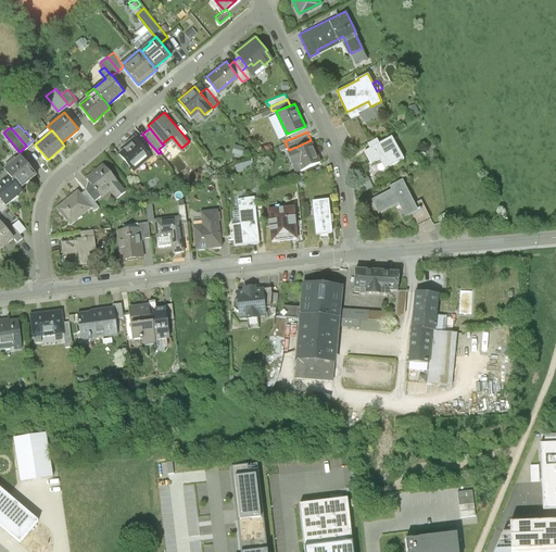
[(142,134),(141,133),(137,137),(144,147),(149,142),(142,134)]
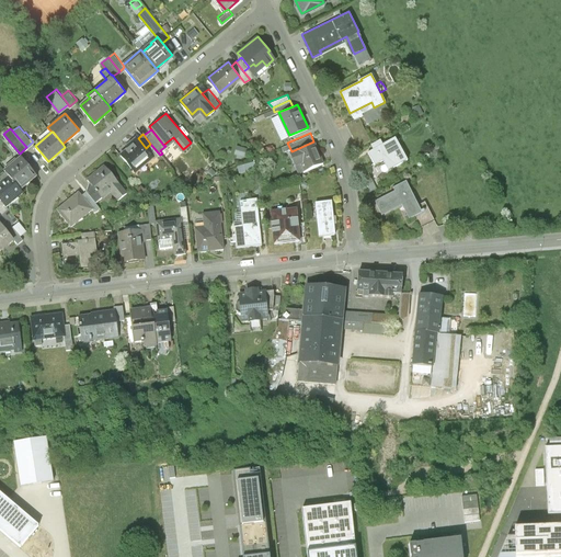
[(138,138),(136,136),(127,144),(128,146),(121,152),(134,167),(142,159),(146,161),(152,156),(146,148),(138,138)]
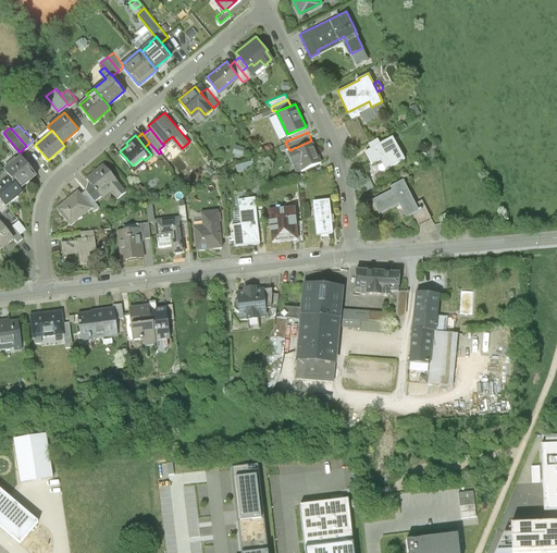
[(397,161),(385,139),(364,150),(371,162),(382,157),(386,167),(397,161)]
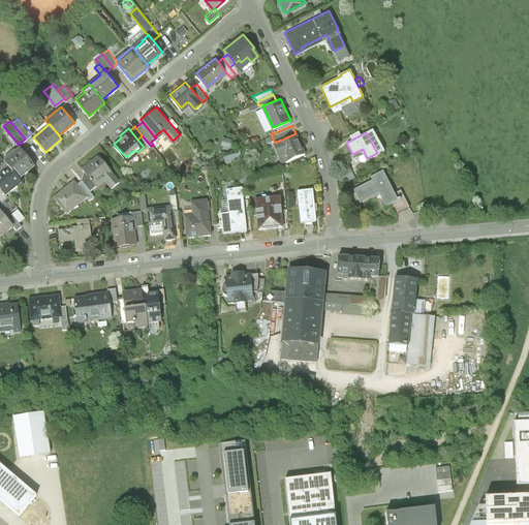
[(275,143),(274,143),(282,161),(304,152),(297,133),(296,133),(275,143)]
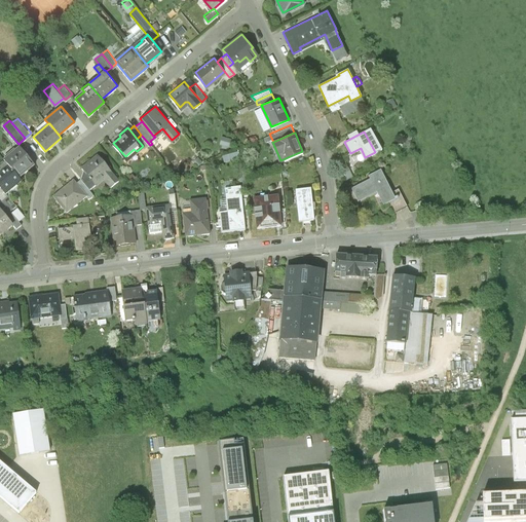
[(35,162),(20,145),(4,158),(5,159),(19,176),(35,162)]
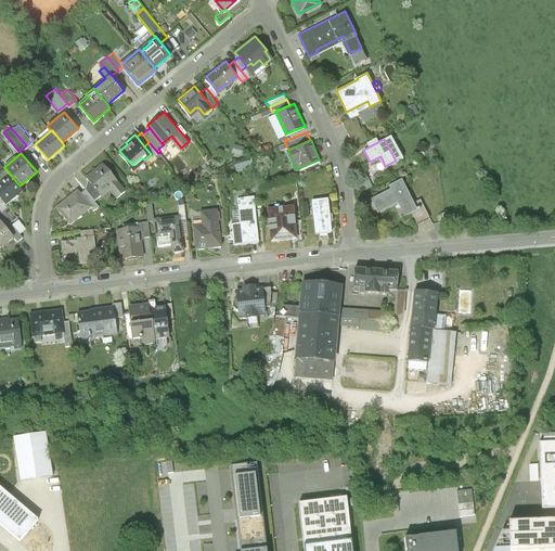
[(125,188),(103,162),(87,175),(92,181),(100,192),(110,183),(118,193),(125,188)]
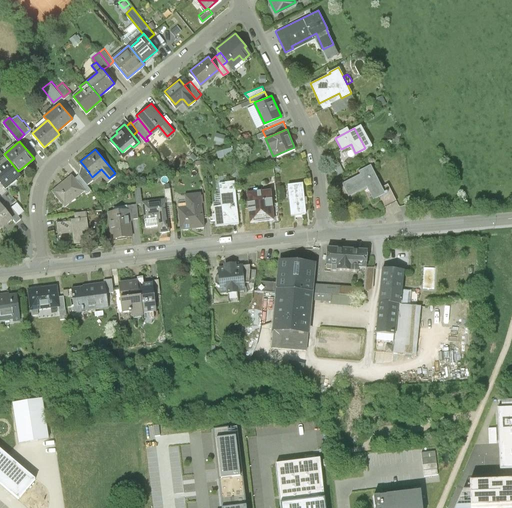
[(18,171),(5,155),(0,159),(0,162),(1,164),(0,164),(0,179),(5,186),(21,173),(18,171)]
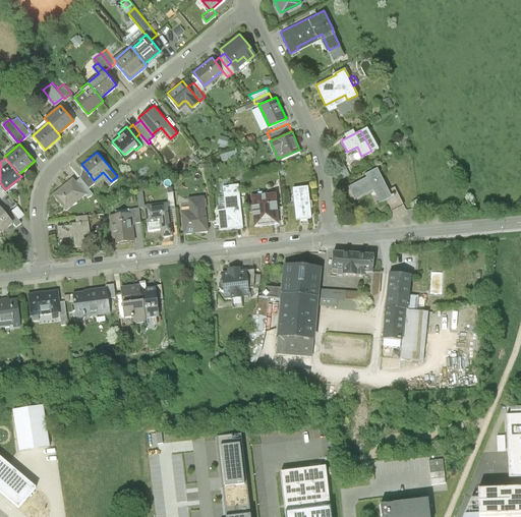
[(344,163),(338,166),(343,176),(349,173),(344,163)]
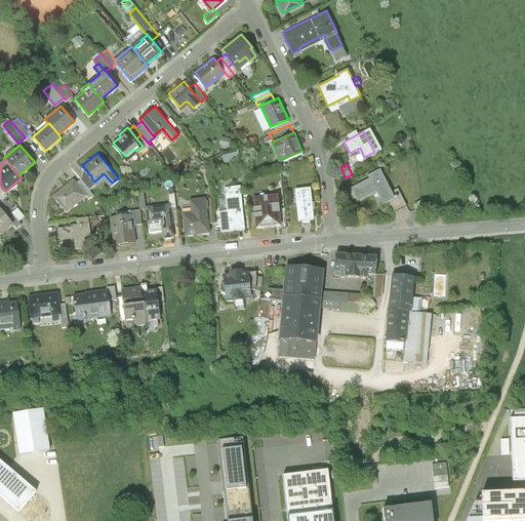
[(391,191),(379,168),(368,174),(369,177),(351,188),(356,198),(377,188),(385,203),(388,201),(395,198),(391,191)]
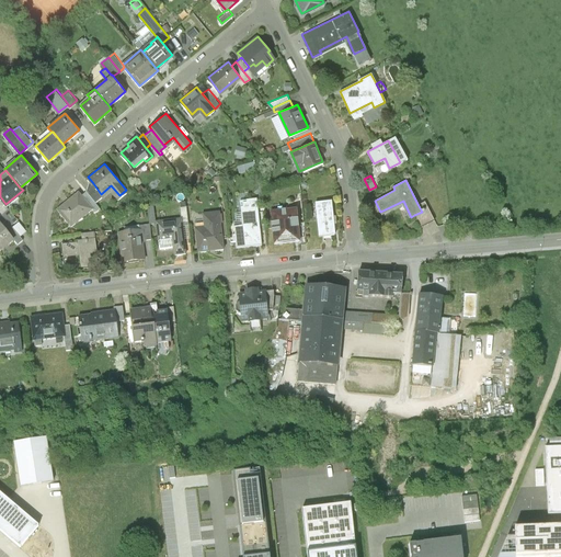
[(101,194),(93,183),(87,189),(95,201),(102,195),(101,194)]
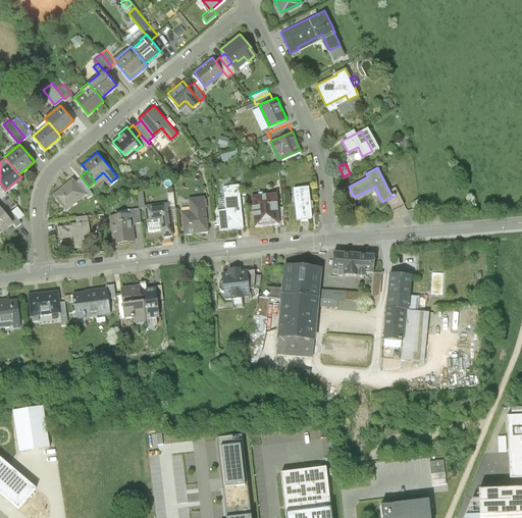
[(89,187),(81,175),(75,179),(86,192),(89,196),(94,192),(89,187)]
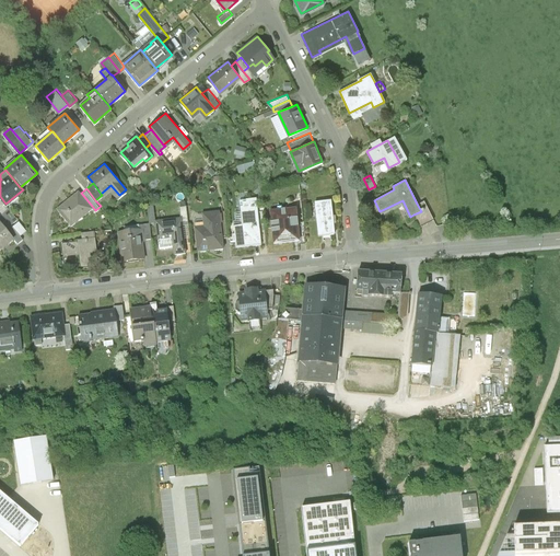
[(81,193),(79,189),(58,207),(69,220),(81,210),(83,213),(92,206),(81,193)]
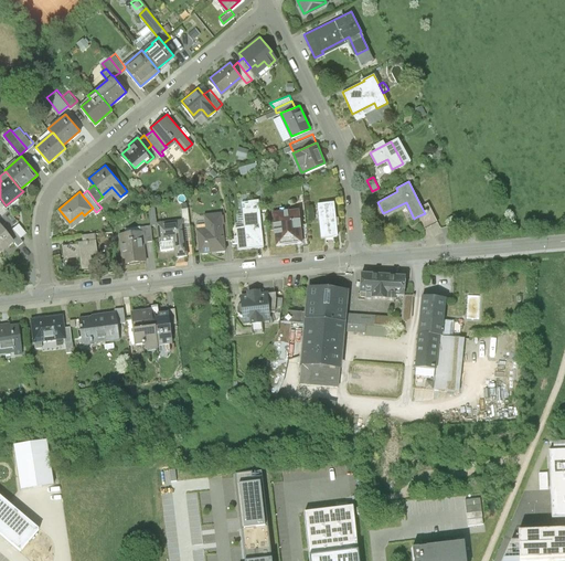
[(258,198),(241,200),(242,213),(246,213),(247,225),(236,226),(236,234),(234,234),(234,241),(237,241),(237,246),(263,244),(258,198)]
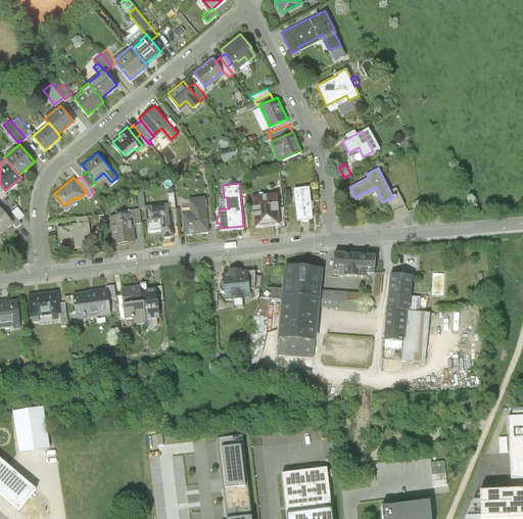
[(265,186),(252,188),(252,195),(266,194),(265,186)]
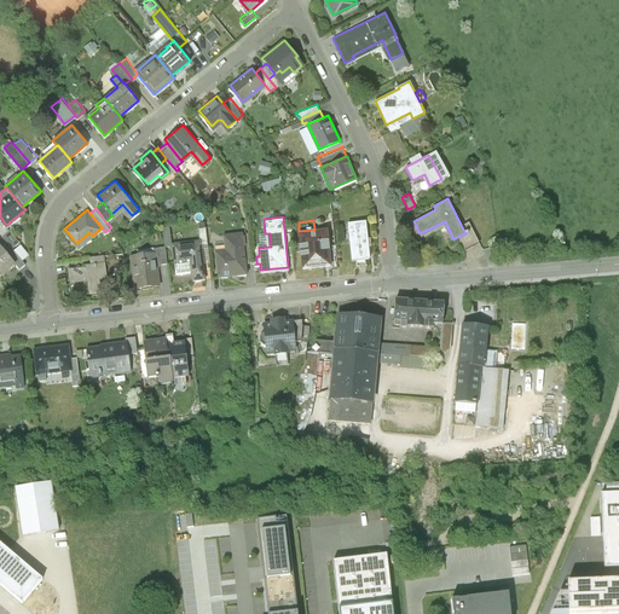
[(365,220),(348,221),(352,259),(357,258),(357,260),(365,259),(365,256),(370,256),(365,220)]
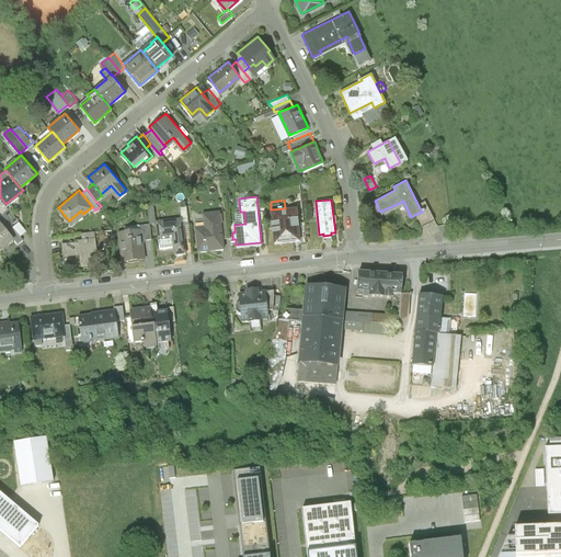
[(424,201),(418,204),(422,212),(414,215),(420,226),(434,219),(424,201)]
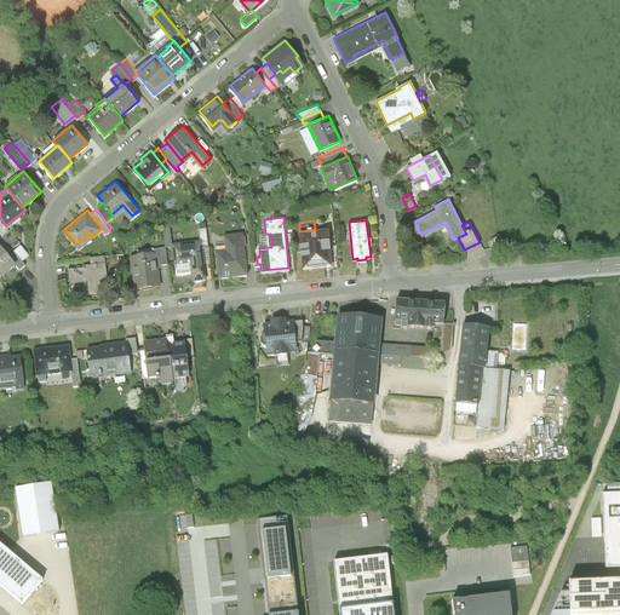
[(206,225),(199,226),(200,239),(201,247),(208,246),(206,225)]
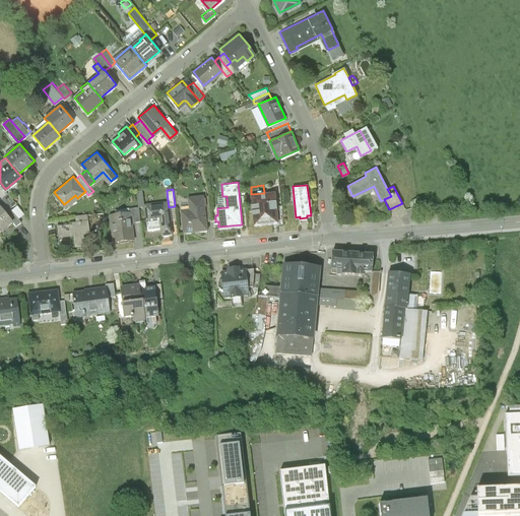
[(16,202),(8,191),(1,197),(6,202),(10,207),(16,202)]
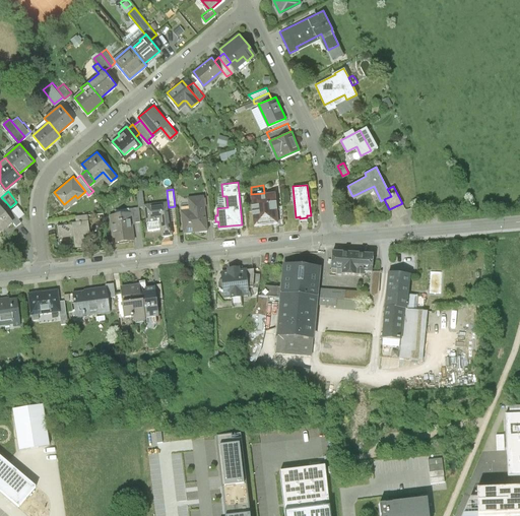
[(264,193),(251,194),(252,204),(256,203),(256,211),(253,211),(254,223),(277,221),(275,205),(274,192),(264,193)]
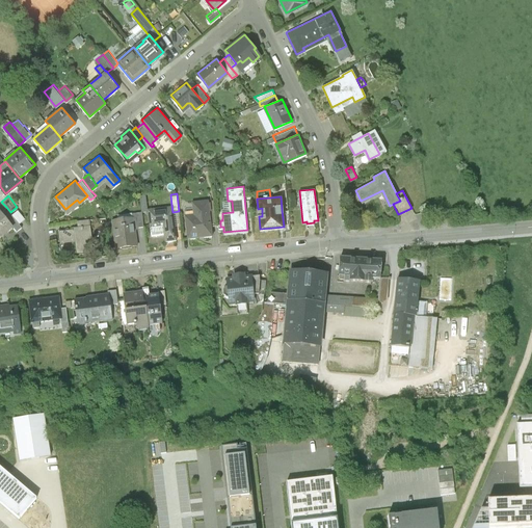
[(214,198),(208,199),(211,223),(216,222),(214,198)]
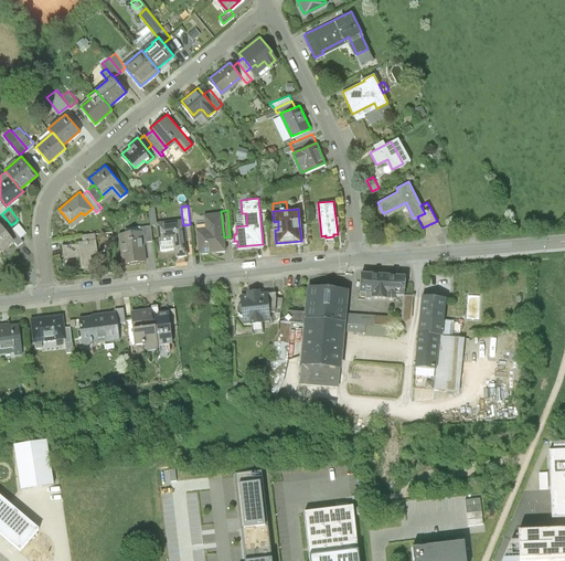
[(221,211),(204,212),(205,225),(196,226),(200,251),(225,249),(224,237),(221,211)]
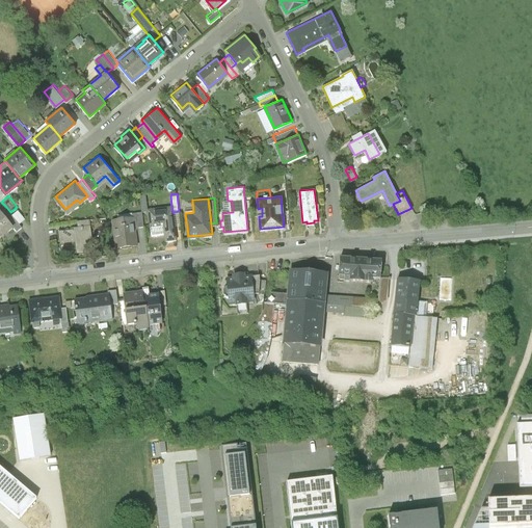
[(171,205),(149,207),(151,226),(163,225),(164,232),(165,239),(176,238),(173,212),(171,205)]
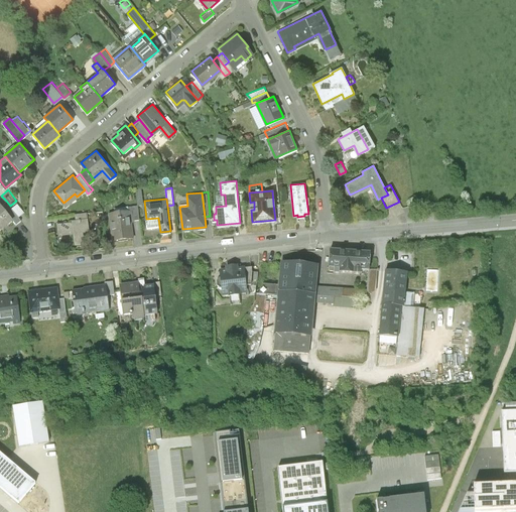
[(10,206),(6,201),(2,205),(12,218),(16,223),(21,219),(10,206)]
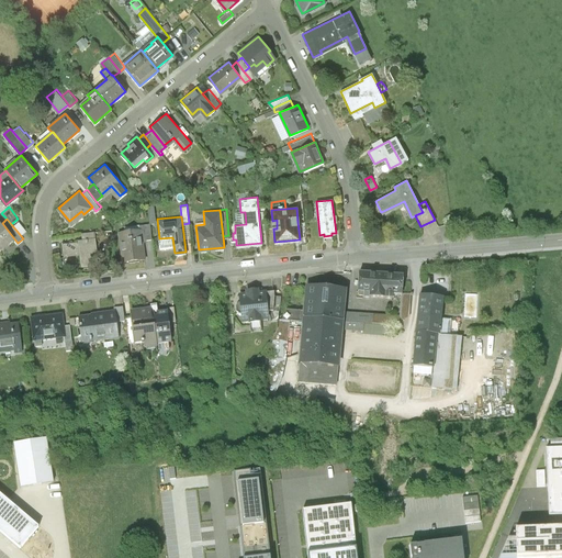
[(305,221),(298,222),(300,240),(306,238),(305,221)]
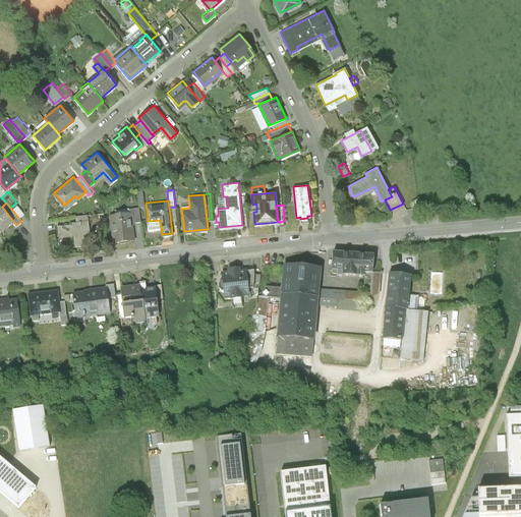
[(139,206),(129,207),(130,212),(133,212),(135,221),(140,220),(139,206)]
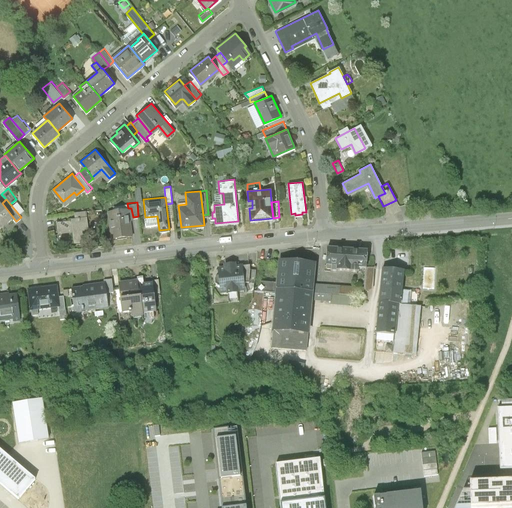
[(1,203),(0,203),(0,224),(1,225),(12,216),(2,203),(1,203)]
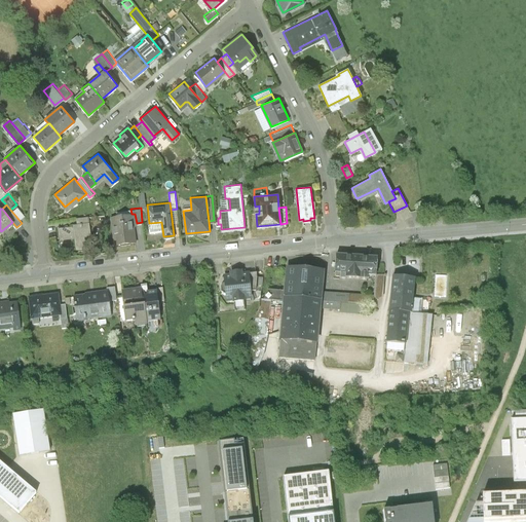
[(132,214),(112,217),(115,243),(136,240),(134,226),(137,225),(137,223),(135,214),(132,214)]
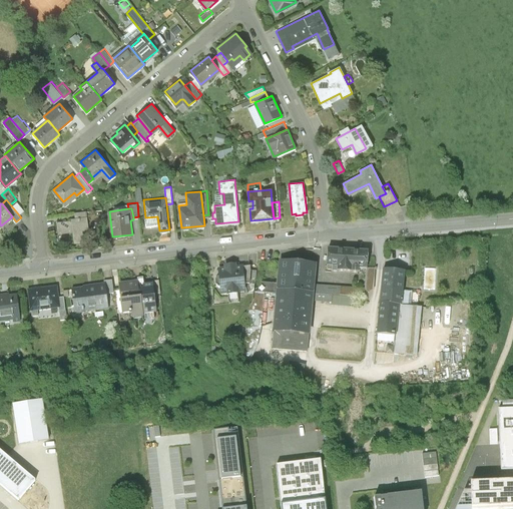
[(86,209),(74,211),(75,218),(57,221),(58,230),(72,228),(74,241),(79,240),(90,239),(86,209)]
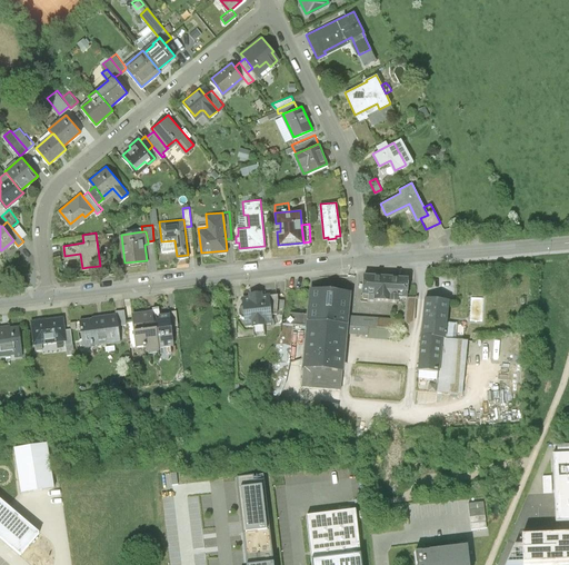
[(175,240),(161,241),(162,250),(176,248),(175,240)]
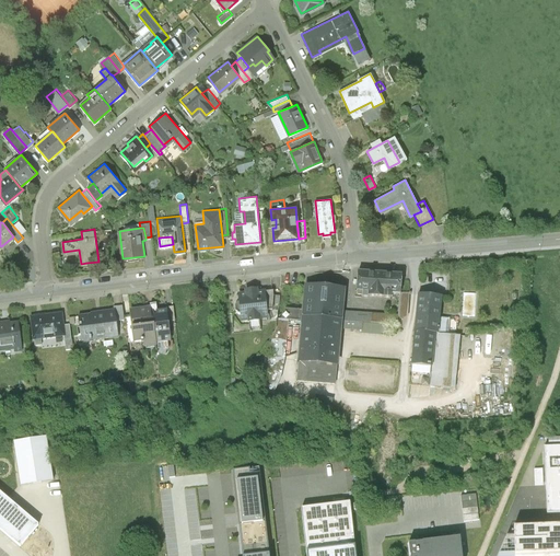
[(375,270),(358,268),(357,288),(362,288),(362,292),(369,293),(369,292),(373,292),(375,270)]
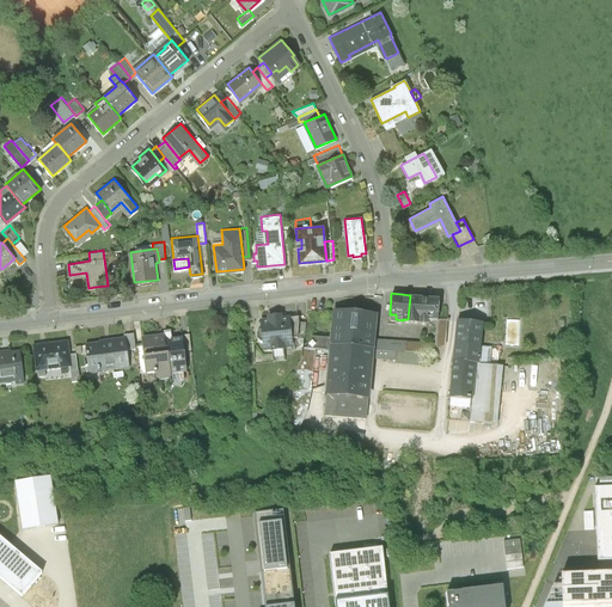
[(439,298),(410,295),(408,319),(420,320),(420,322),(427,322),(427,317),(438,317),(438,316),(439,298)]
